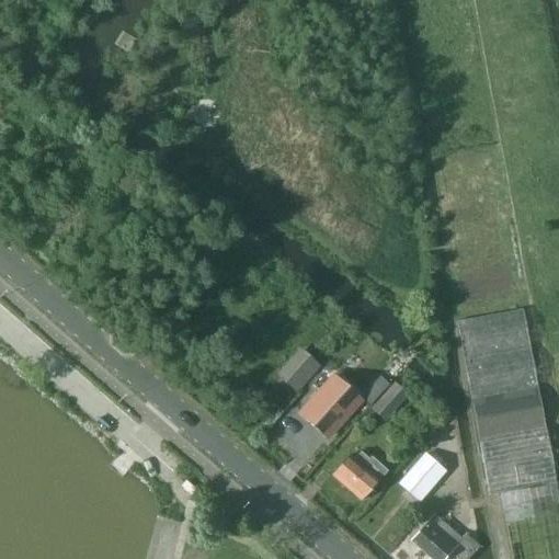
[(558,483),(547,426),(539,387),(524,308),(459,320),(474,399),(480,440),(491,495),(503,493),(514,558),(558,558),(558,483)]
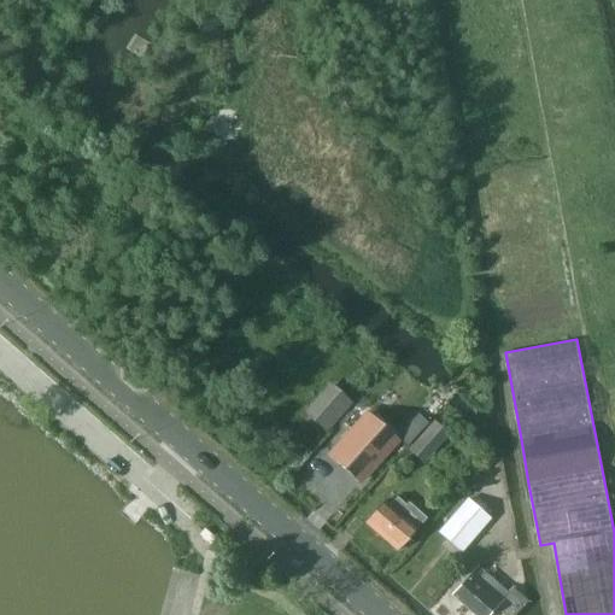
[(438,420),(413,449),(425,460),(450,431),(438,420)]
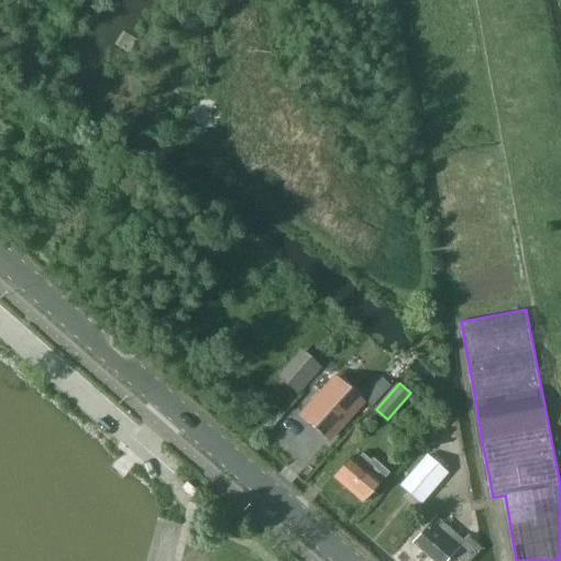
[(285,435),(311,458),(343,421),(316,398),(285,435)]
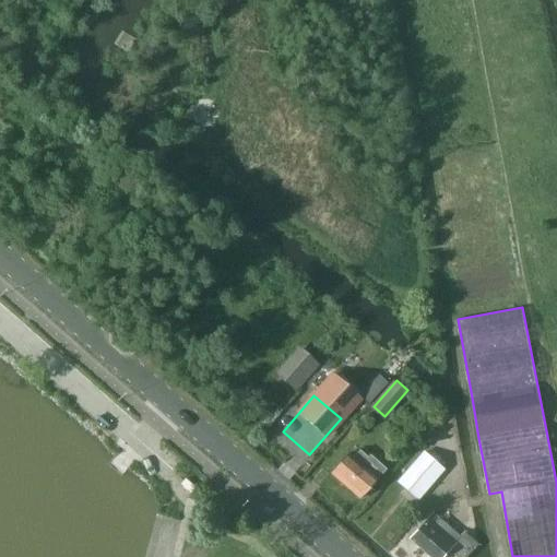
[(347,455),(333,472),(362,497),(379,477),(388,466),(371,452),(369,454),(360,447),(354,454),(351,451),(347,455)]
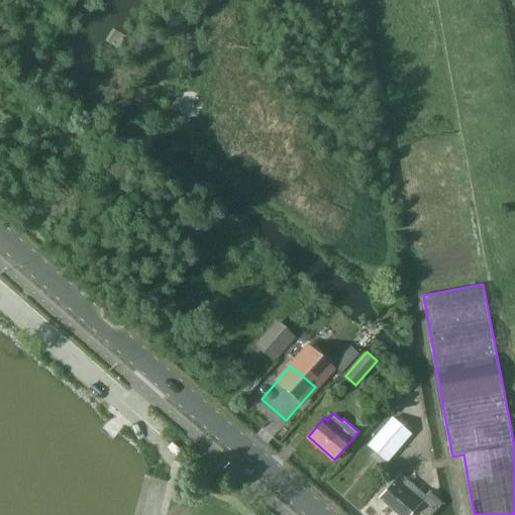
[(388,462),(411,433),(394,417),(370,445),(388,462)]
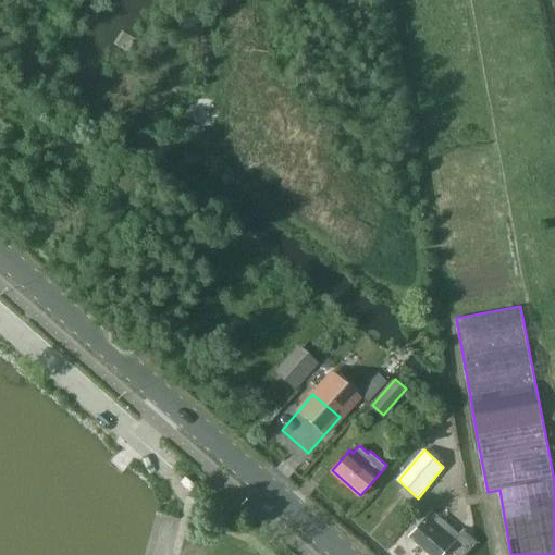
[(459,533),(449,525),(433,509),(410,535),(432,554),(441,554),(448,547),(457,554),(466,554),(479,542),(464,529),(459,533)]
